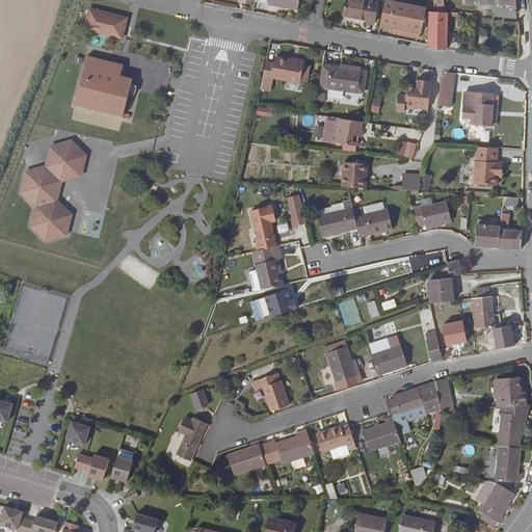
[(303,0),(273,0),(273,2),(302,8),(303,0)]
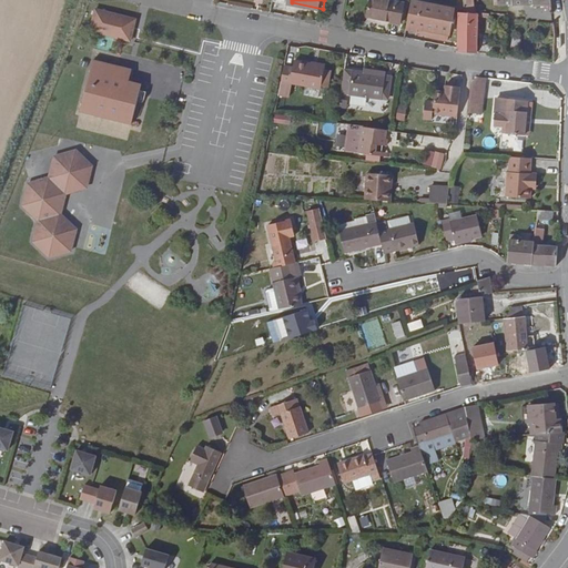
[(406,1),(402,0),(374,0),(372,12),(393,18),(393,20),(402,22),(406,1)]
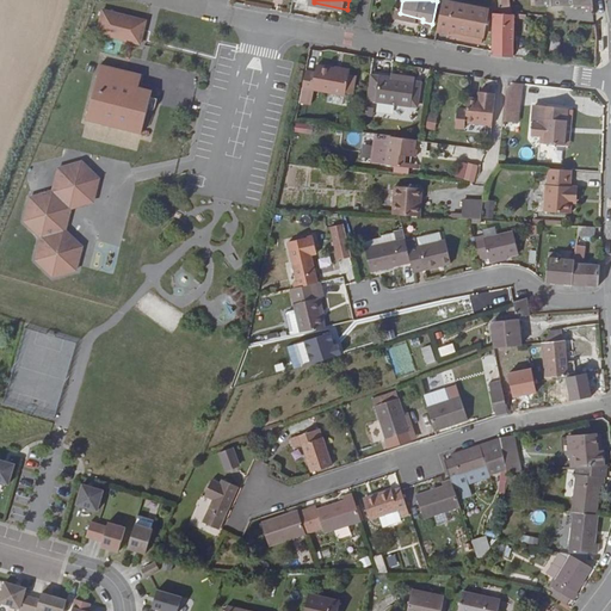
[(446,0),(438,31),(452,34),(454,30),(461,31),(460,38),(482,43),(483,37),(486,37),(492,11),(446,0)]
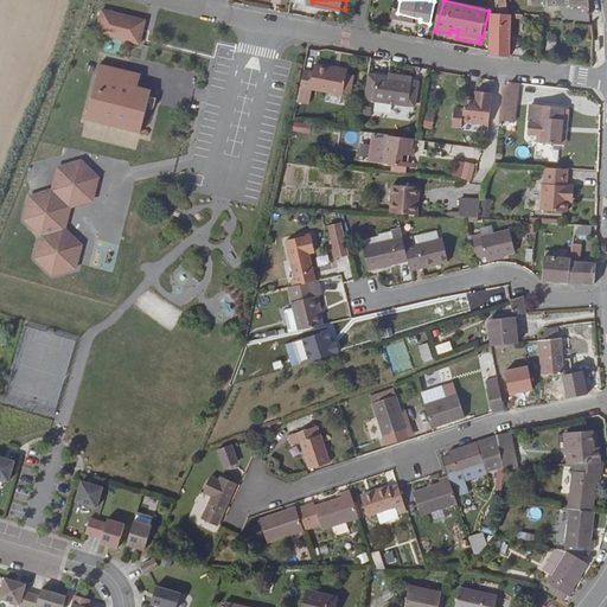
[(590,0),(538,0),(538,5),(576,5),(576,8),(586,8),(586,11),(592,11),(590,0)]
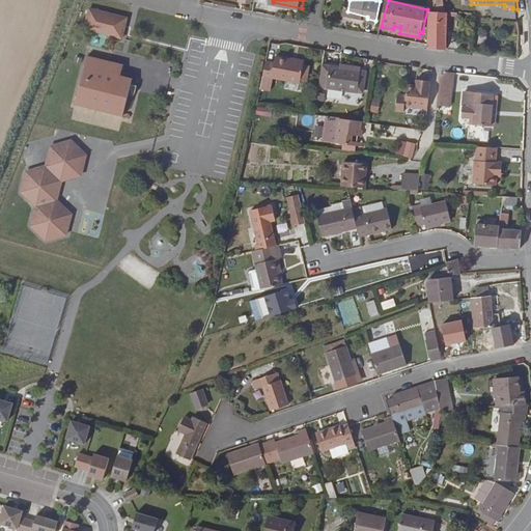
[(130,19),(92,8),(87,30),(124,39),(130,19)]
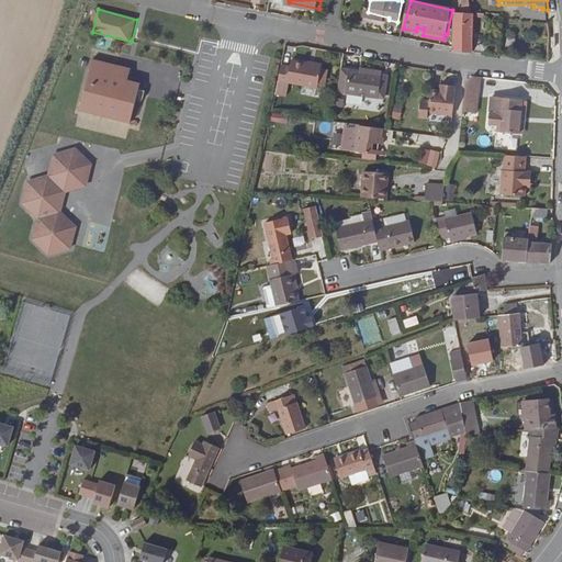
[(458,12),(458,52),(459,52),(474,52),(475,13),(458,12)]
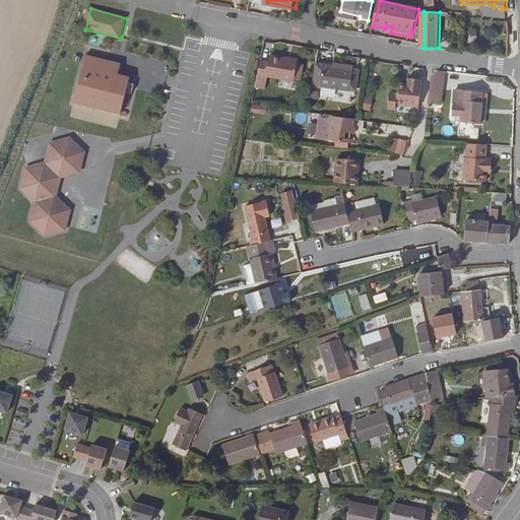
[(451,41),(449,48),(460,49),(461,43),(451,41)]
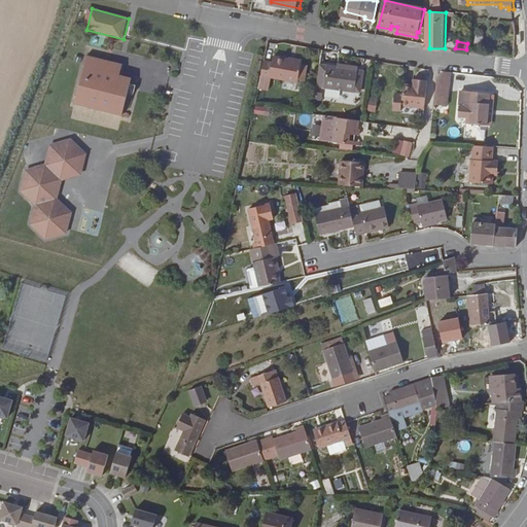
[(109,72),(110,62),(89,56),(76,102),(125,115),(135,79),(120,75),(109,72)]
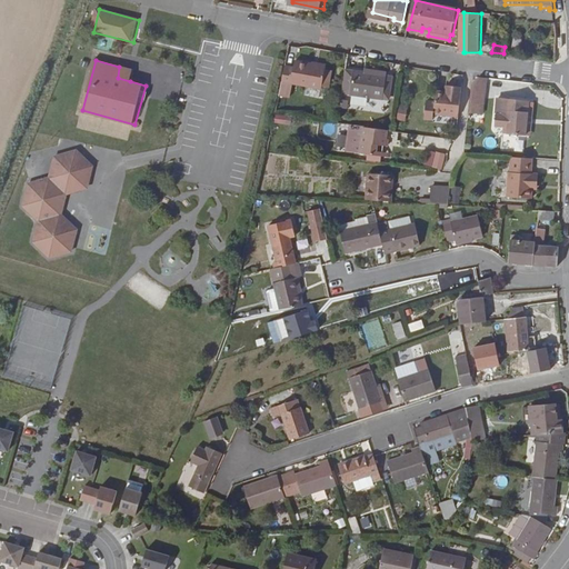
[(135,70),(141,75),(147,67),(140,62),(135,70)]
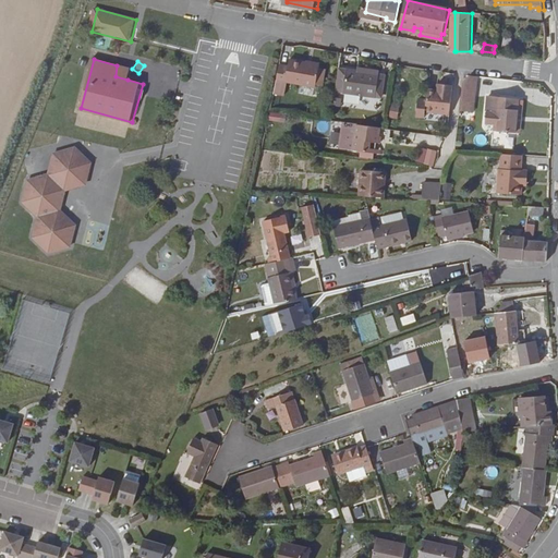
[(298,69),(289,67),(281,94),(293,96),(295,83),(325,88),(329,68),(299,61),(298,69)]
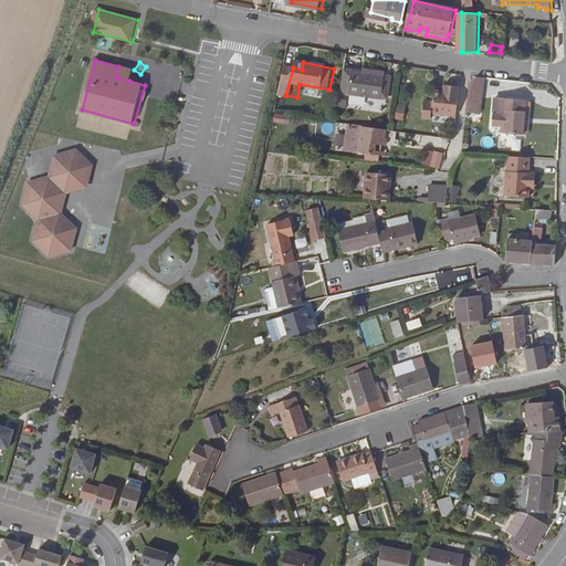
[(132,70),(118,66),(117,77),(129,81),(132,70)]
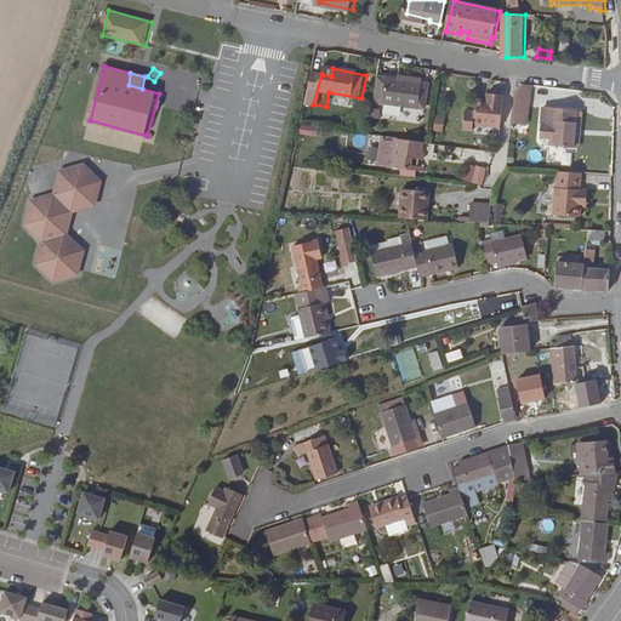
[(427,87),(410,85),(392,83),(387,120),(422,125),(427,87)]
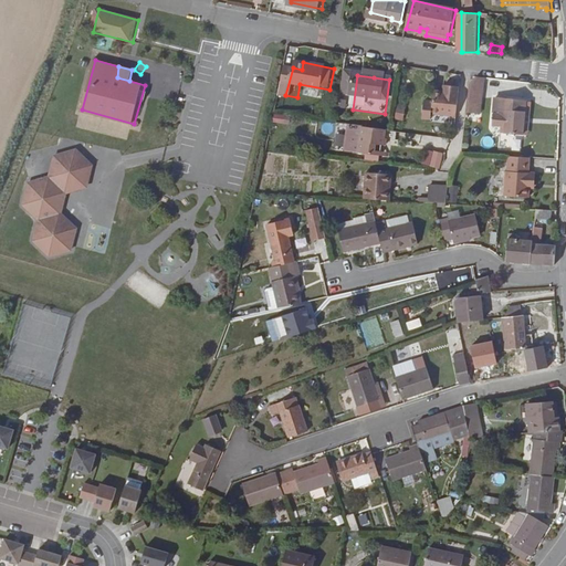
[(489,80),(480,77),(473,85),(471,113),(484,115),(488,87),(489,80)]
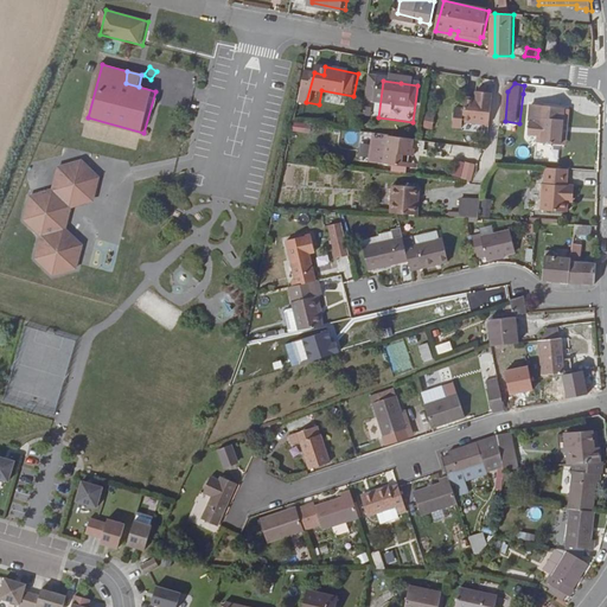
[(466,122),(493,126),(497,97),(487,96),(487,98),(480,97),(470,96),(468,108),(466,122)]
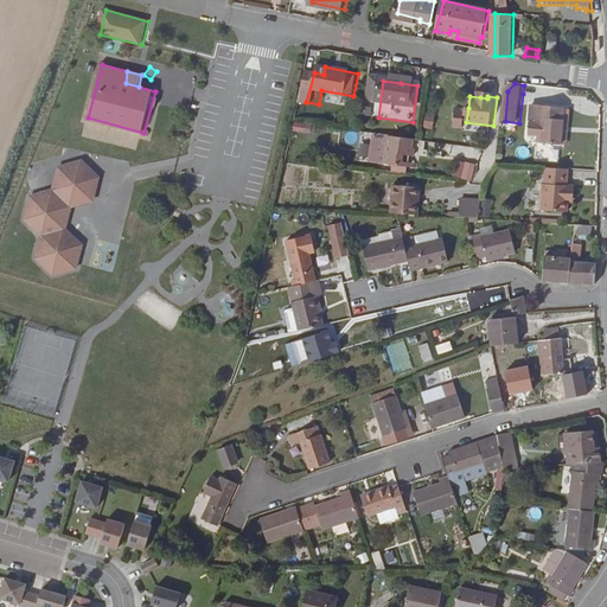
[(465,129),(466,122),(468,108),(458,108),(455,128),(465,129)]
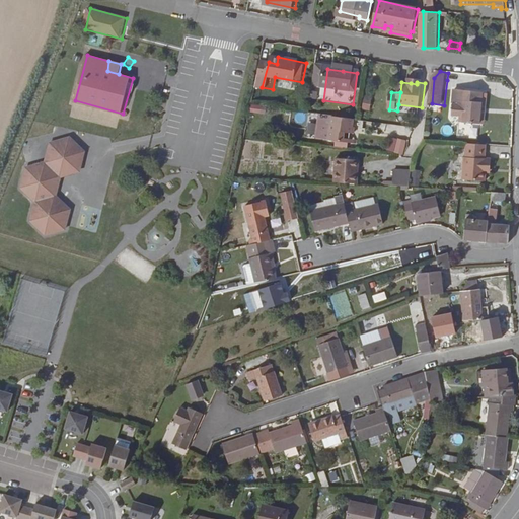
[(482,125),(486,94),(458,92),(455,114),(461,115),(460,123),(482,125)]
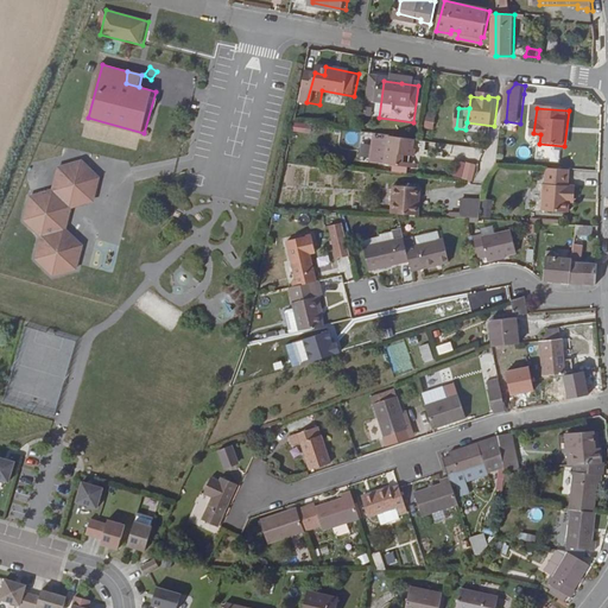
[(419,140),(379,134),(374,163),(390,164),(412,168),(415,157),(417,157),(417,150),(419,140)]
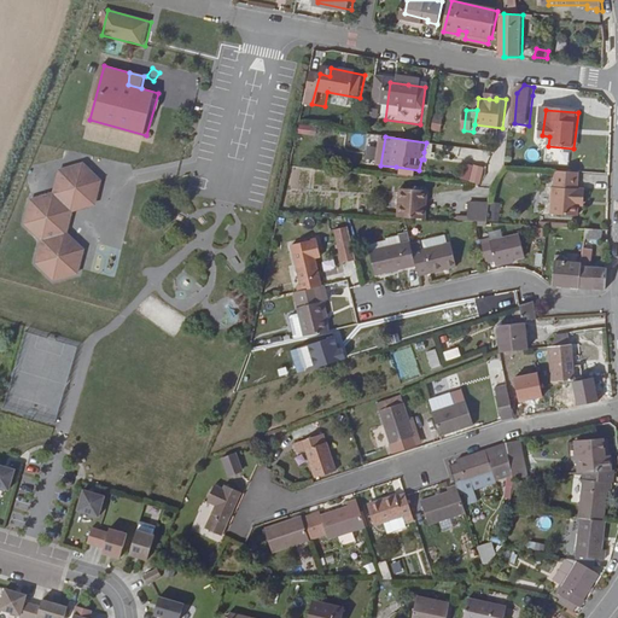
[(365,145),(366,163),(375,162),(374,145),(365,145)]
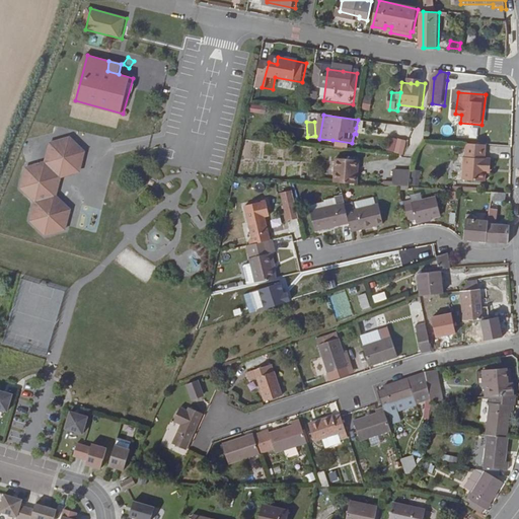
[(54,169),(78,145),(71,138),(49,143),(44,161),(26,167),(21,189),(31,198),(34,197),(35,204),(34,205),(30,222),(46,236),(65,231),(71,211),(57,197),(62,176),(54,169)]
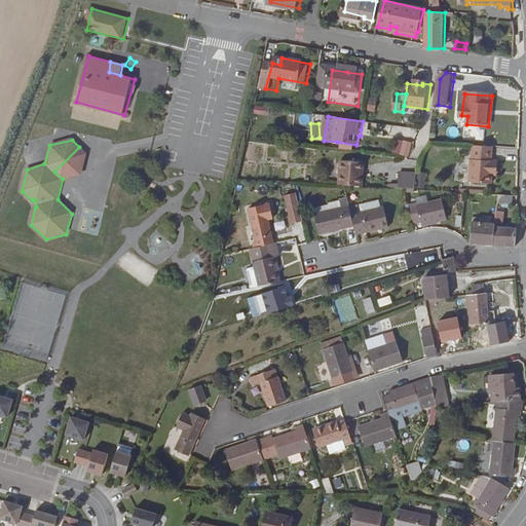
[(357,145),(337,142),(336,151),(355,153),(357,145)]
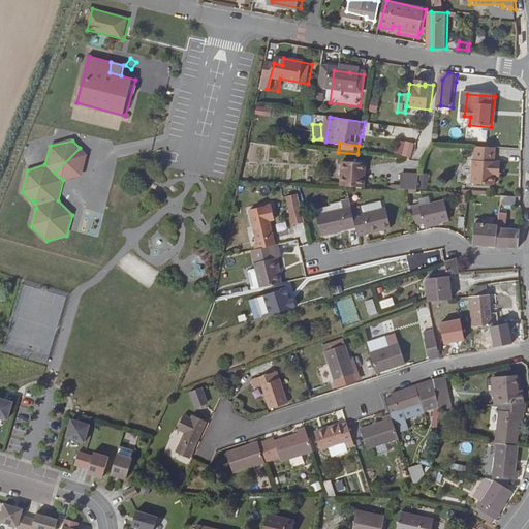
[(414,159),(415,158),(419,147),(411,145),(407,158),(414,159)]
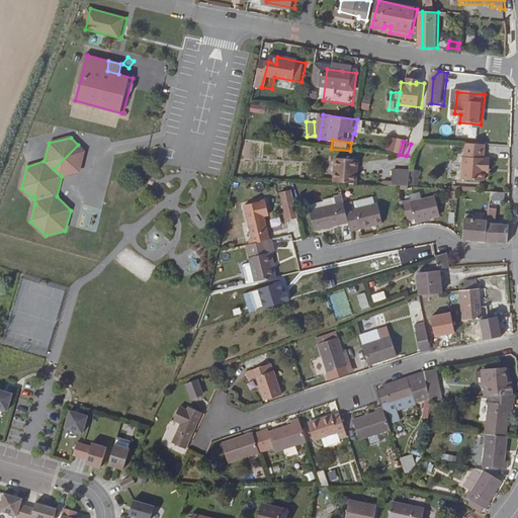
[(487,159),(489,145),(469,144),(467,157),(464,158),(463,183),(486,185),(486,176),(491,176),(492,160),(487,159)]
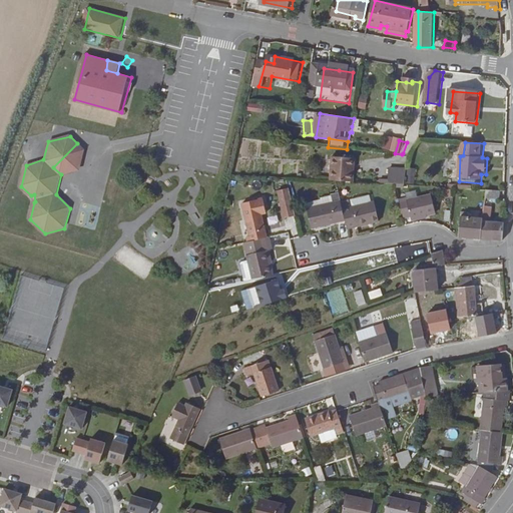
[(84,151),(77,143),(53,167),(61,174),(79,169),(84,151)]
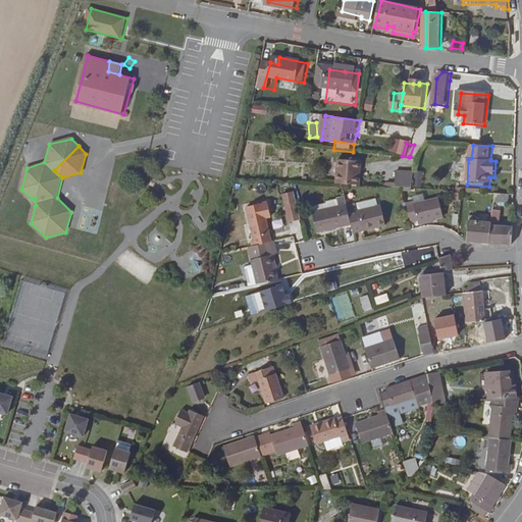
[(342,158),(341,183),(360,184),(361,167),(364,168),(364,159),(342,158)]
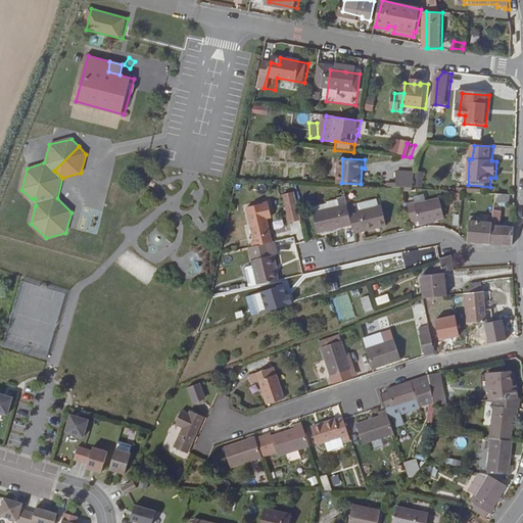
[(398,186),(417,188),(419,174),(399,172),(398,186)]
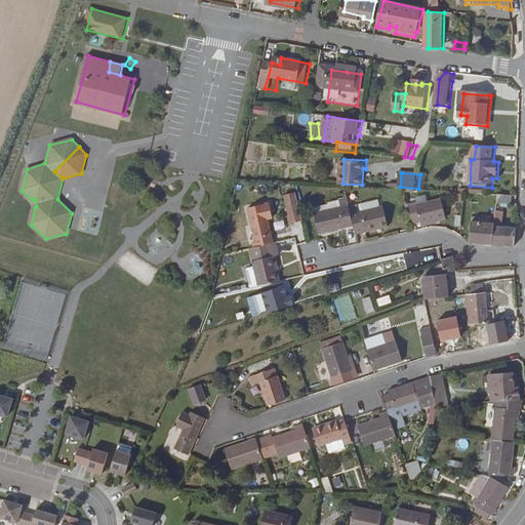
[(304,218),(297,191),(286,193),(292,221),(304,218)]
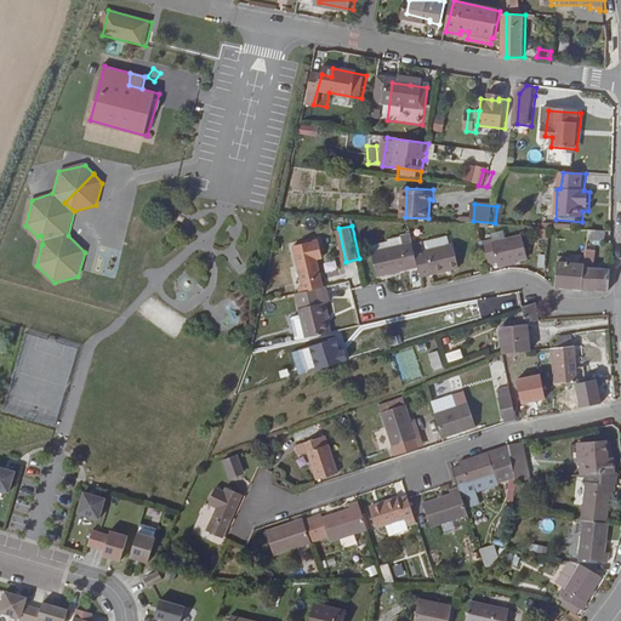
[(604,241),(605,231),(591,231),(590,241),(604,241)]
